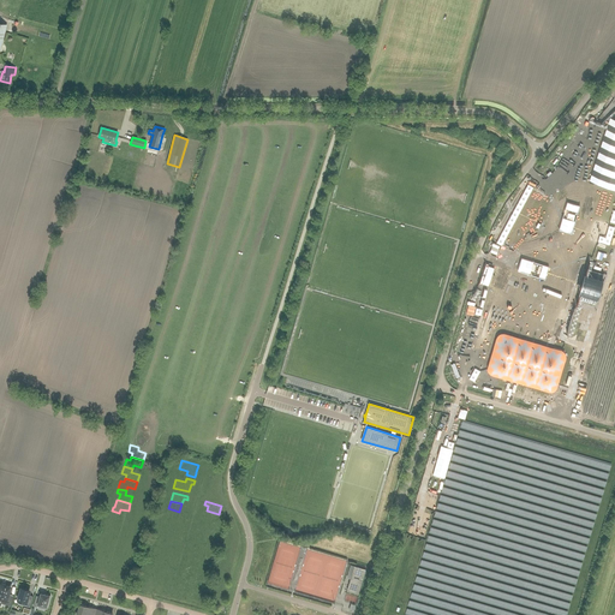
[(168,508),(166,517),(178,520),(179,512),(168,508)]
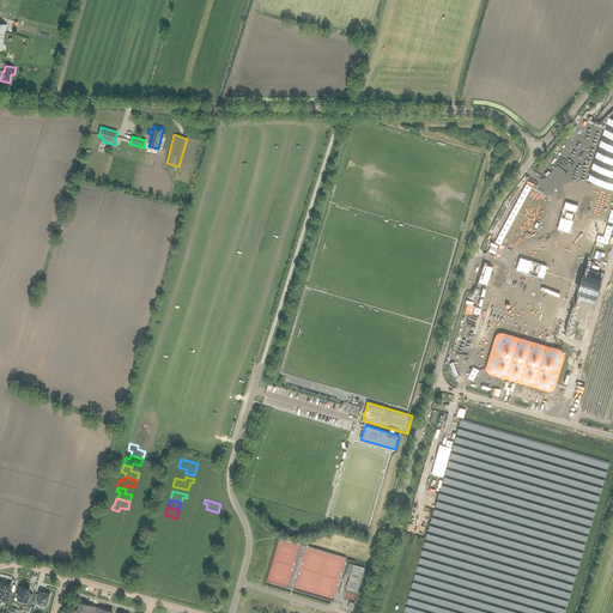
[(206,509),(204,517),(216,521),(218,513),(206,509)]
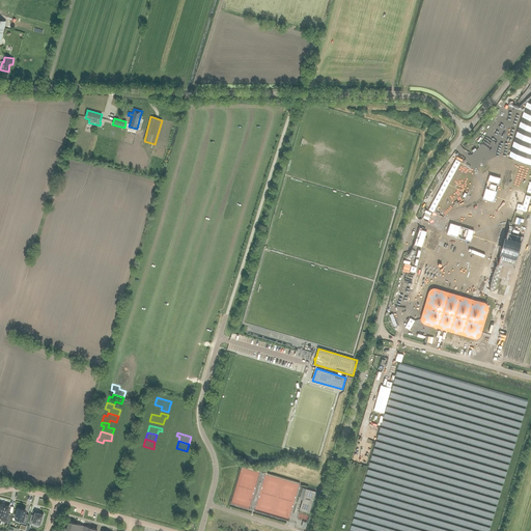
[(93,450),(92,454),(99,455),(100,452),(107,454),(109,448),(96,444),(94,451),(93,450)]
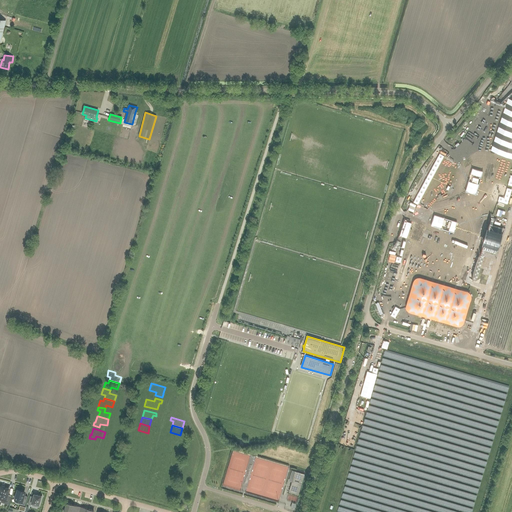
[(149,440),(149,438),(146,437),(148,433),(138,430),(136,437),(149,440)]
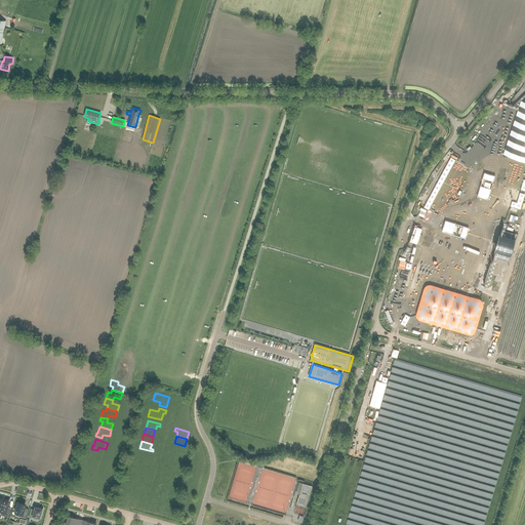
[(174,443),(172,449),(183,452),(185,446),(174,443)]
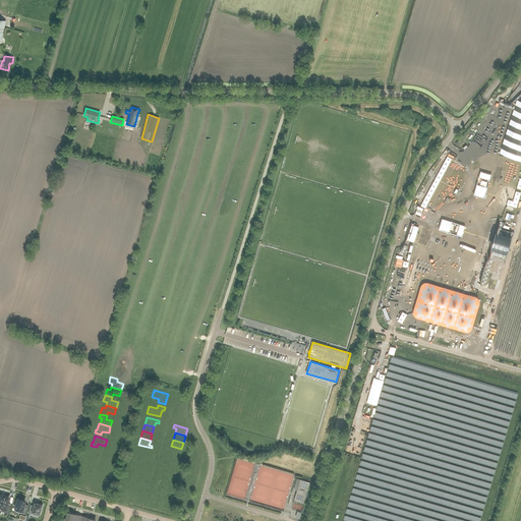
[(167,450),(166,452),(179,456),(181,449),(171,446),(170,451),(167,450)]
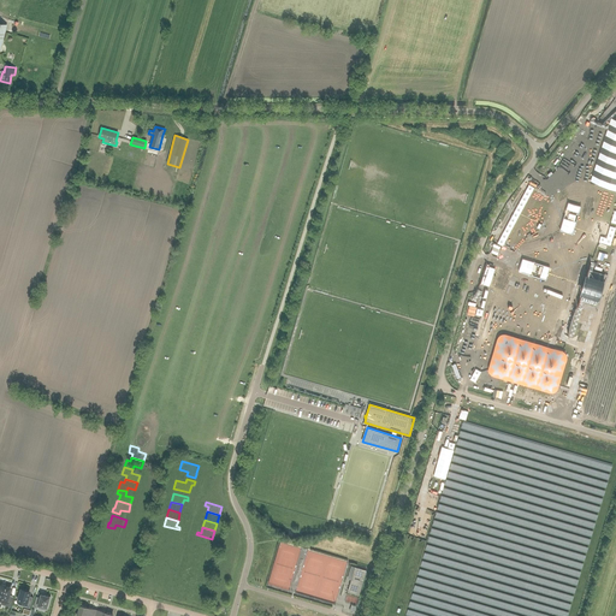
[(106,531),(105,534),(108,535),(106,542),(118,545),(120,538),(113,537),(113,533),(106,531)]
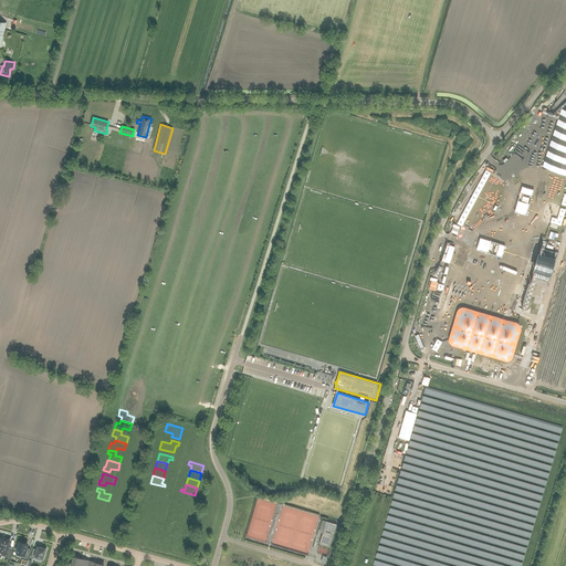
[(93,504),(92,507),(98,510),(100,506),(107,507),(108,501),(97,498),(96,498),(94,504),(93,504)]
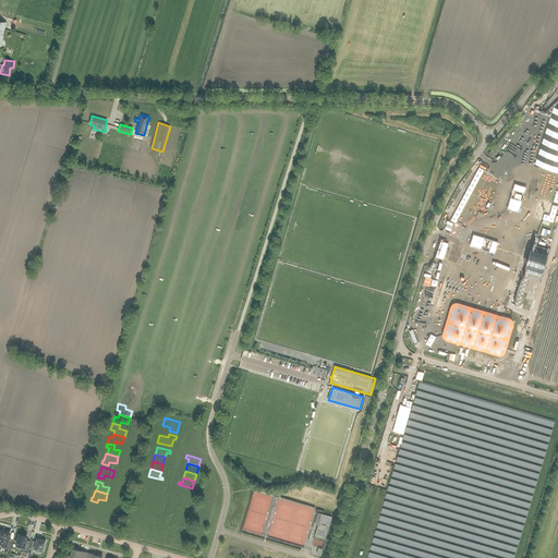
[(88,507),(86,513),(100,518),(102,511),(95,509),(96,505),(89,504),(88,507)]
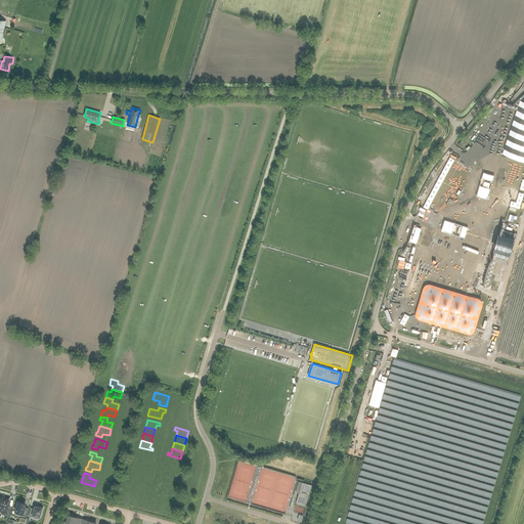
[(129,480),(127,485),(136,488),(137,489),(139,484),(129,480)]
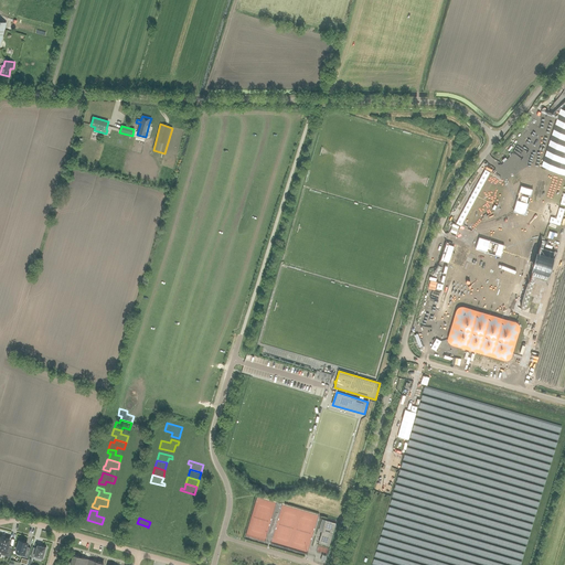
[(320,542),(329,545),(336,523),(326,520),(326,521),(320,542)]
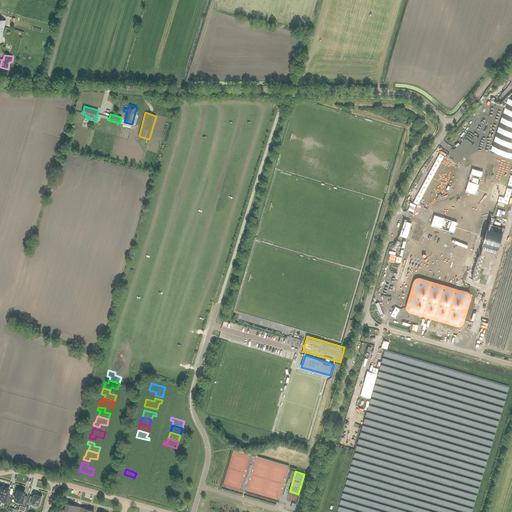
[(123,479),(121,484),(131,487),(133,482),(132,482),(123,479)]
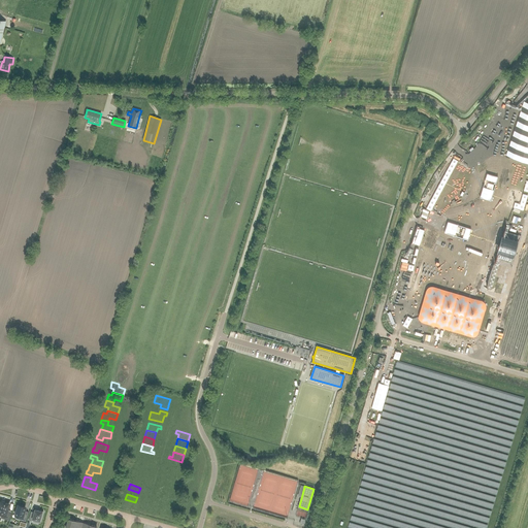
[(159,498),(158,503),(168,506),(169,501),(160,499),(160,498),(159,498)]
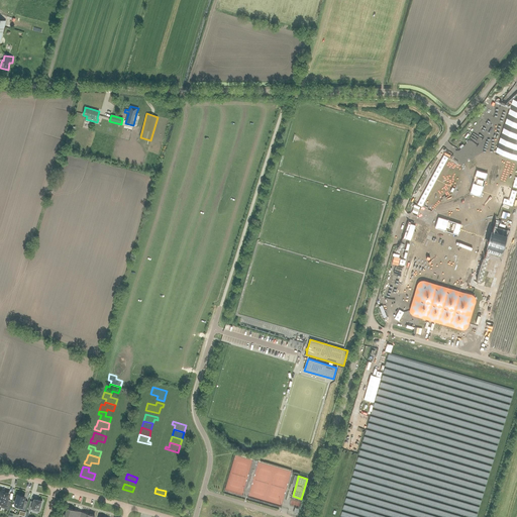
[(0,503),(2,504),(1,507),(9,509),(11,501),(7,500),(9,494),(5,493),(5,492),(2,491),(1,492),(1,491),(0,493),(0,503)]
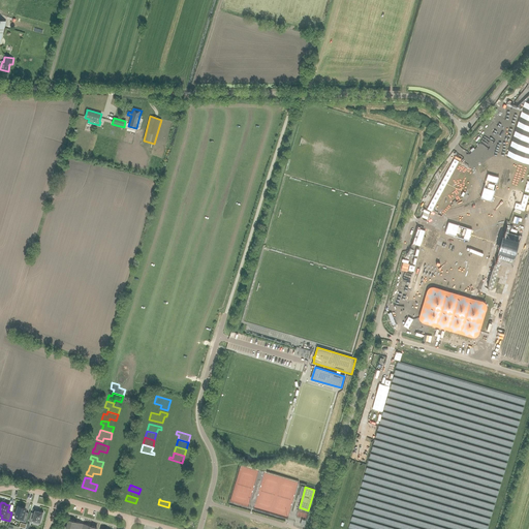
[(158,504),(156,509),(166,512),(168,507),(158,504)]
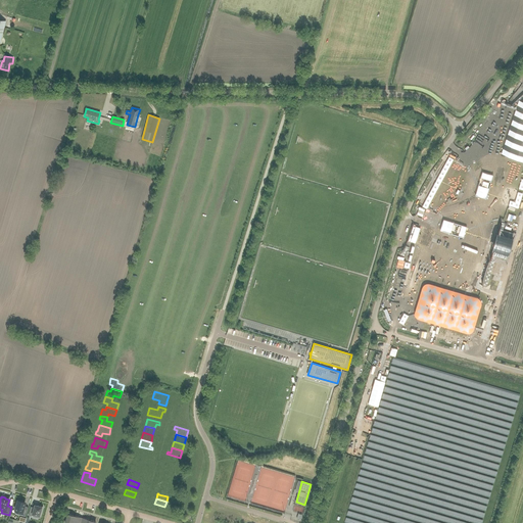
[(22,501),(19,500),(18,500),(16,504),(15,504),(14,508),(16,509),(15,513),(26,516),(28,507),(22,506),(24,502),(22,502),(22,501)]
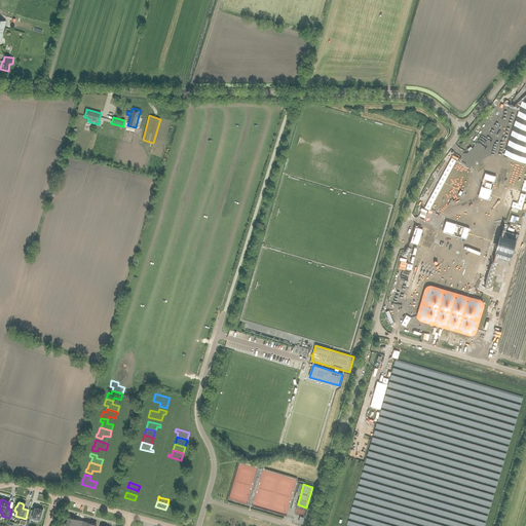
[(42,515),(43,510),(35,506),(34,510),(31,509),(29,518),(31,519),(32,517),(39,519),(41,514),(42,515)]
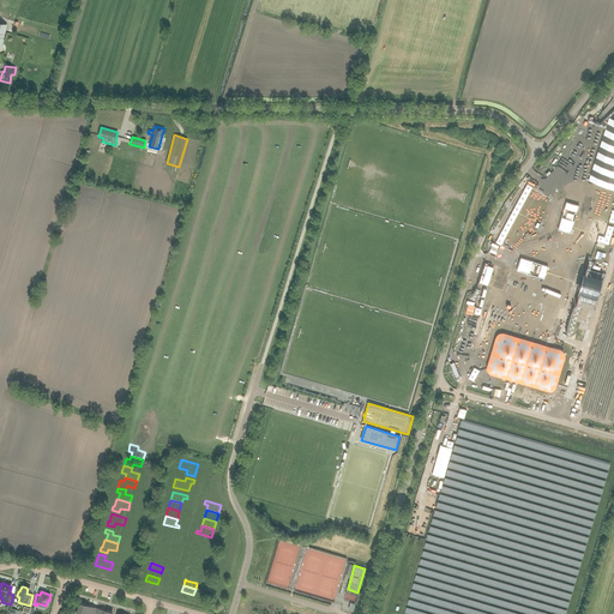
[(85,613),(89,606),(80,603),(77,613),(85,613)]
